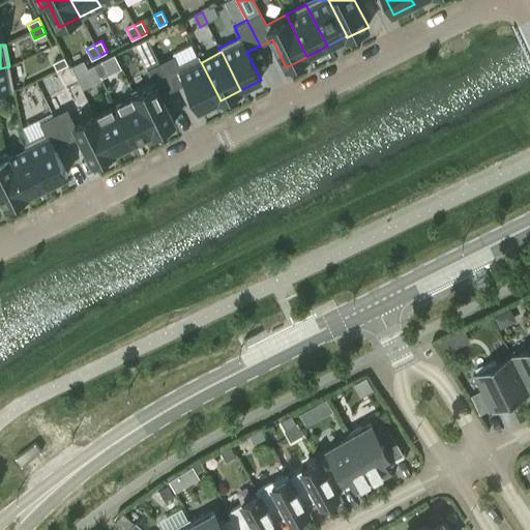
[(174,56),(160,63),(173,89),(185,83),(200,110),(221,100),(201,62),(202,62),(198,55),(197,55),(178,64),(174,56)]
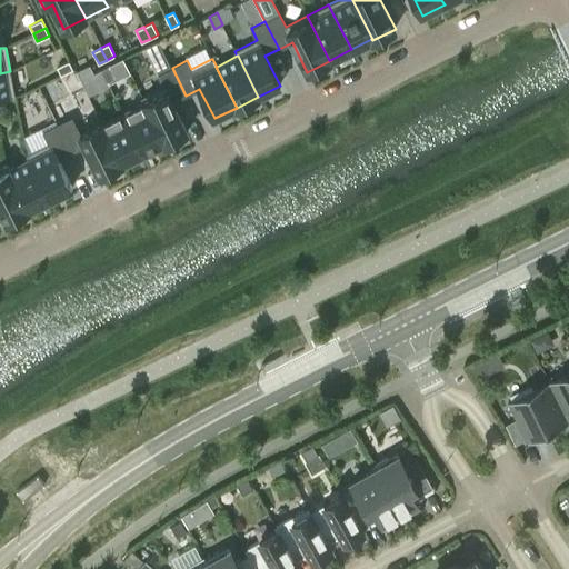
[(58,67),(61,76),(73,69),(69,61),(58,67)]
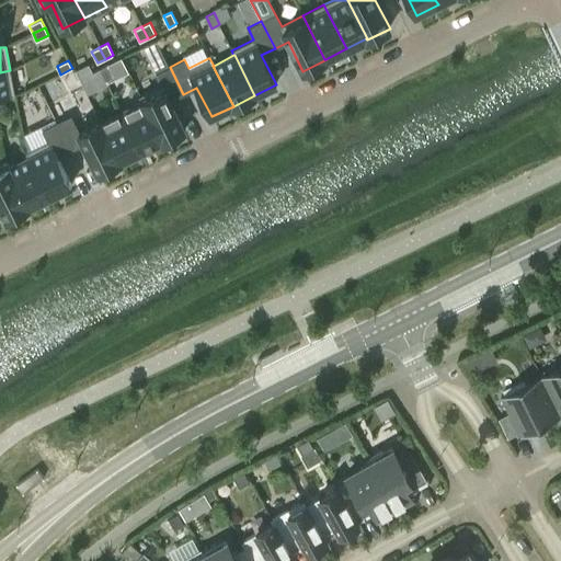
[(101,69),(106,80),(114,77),(109,65),(101,69)]
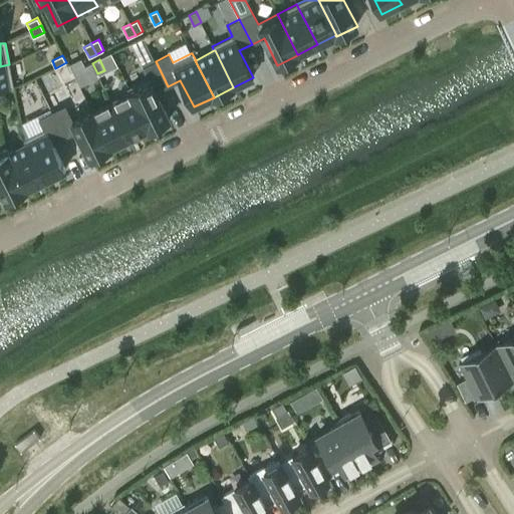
[(168,86),(156,61),(143,67),(148,78),(127,88),(131,92),(132,92),(150,129),(170,118),(156,92),(168,86)]
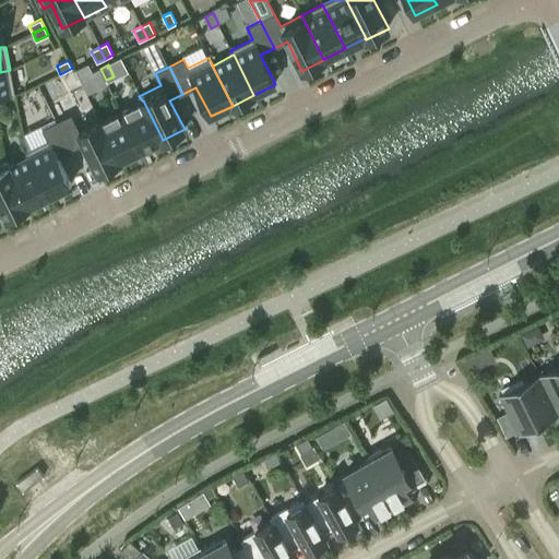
[(106,80),(100,69),(92,72),(98,84),(106,80)]
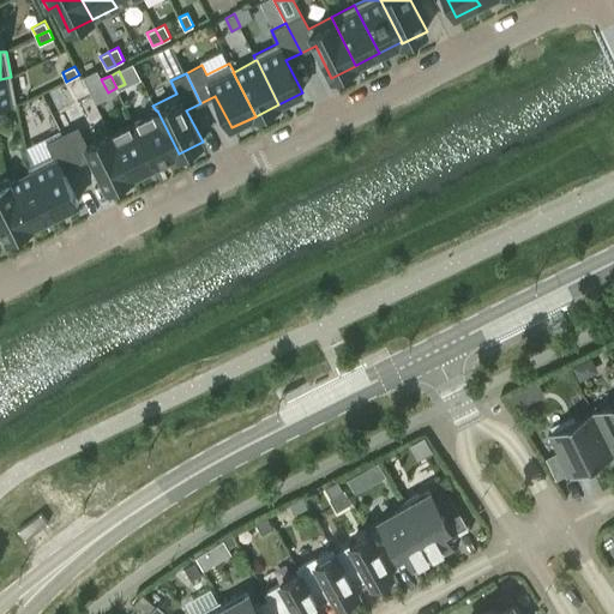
[(11,77),(0,79),(0,106),(16,103),(11,77)]
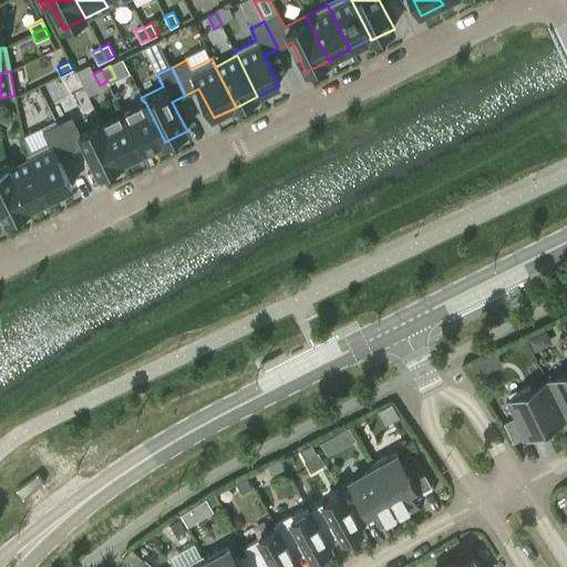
[(144,102),(123,112),(143,153),(165,142),(145,102),(144,102)]
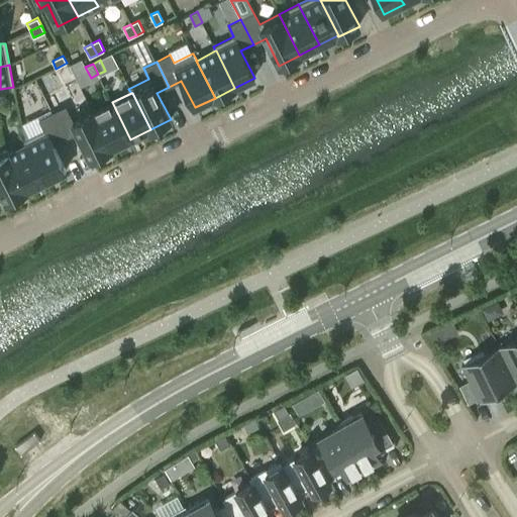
[(130,139),(112,102),(92,112),(110,149),(130,139)]
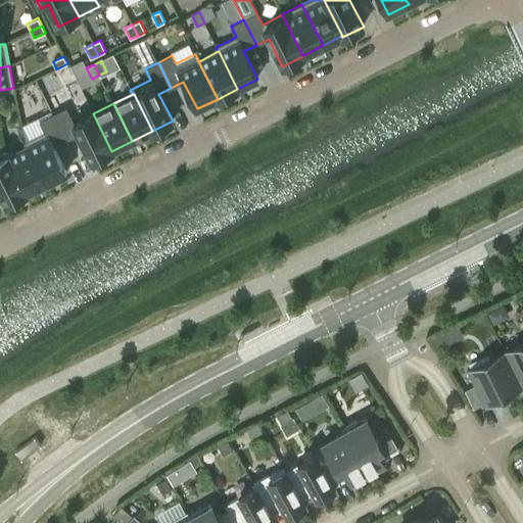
[(66,108),(53,114),(65,140),(78,134),(92,161),(111,151),(93,113),(74,124),(66,108)]
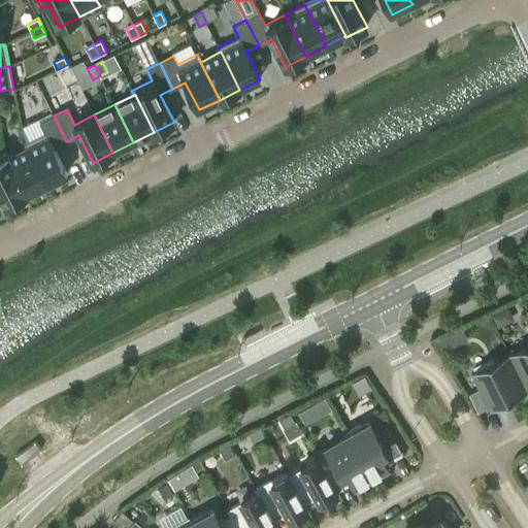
[(25,143),(27,149),(28,147),(47,186),(67,175),(54,147),(66,141),(54,116),(40,123),(45,133),(25,143)]
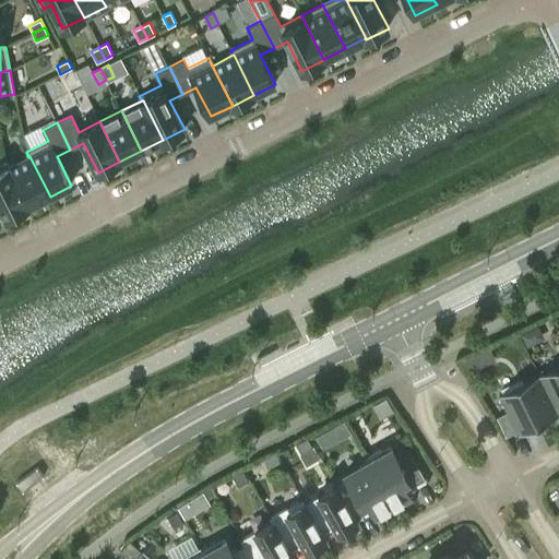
[(28,157),(10,166),(8,167),(28,206),(50,197),(30,156),(28,157)]
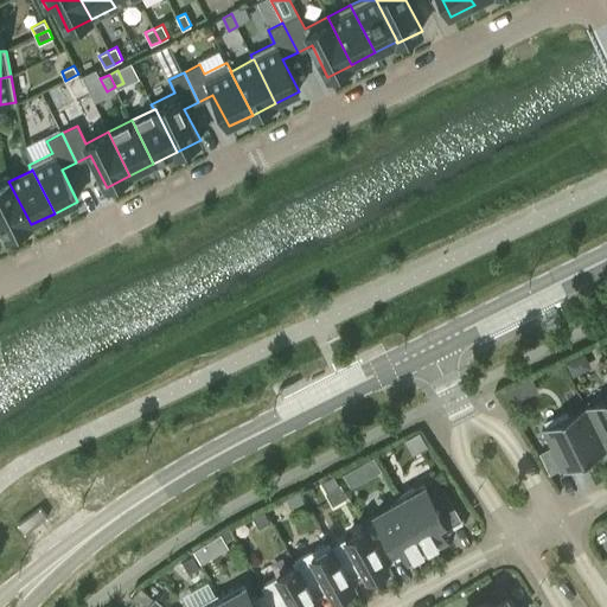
[(0,222),(7,236),(31,224),(8,181),(11,180),(7,176),(0,179),(0,222)]
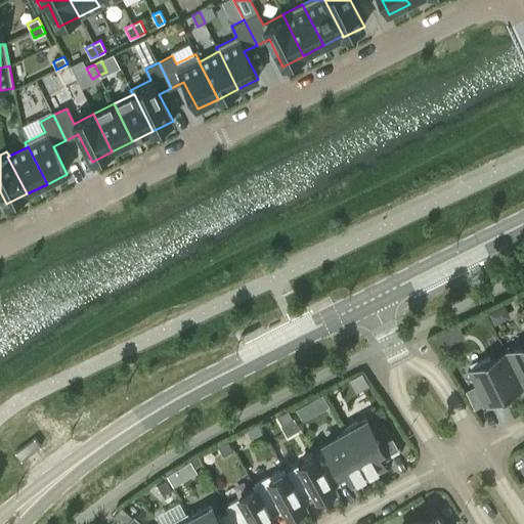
[(494,326),(510,318),(504,306),(488,314),(494,326)]
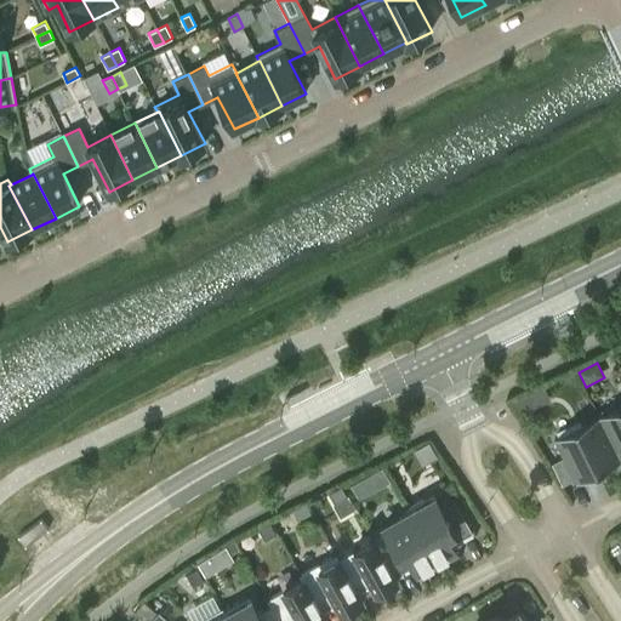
[(512,402),(519,416),(537,406),(530,393),(512,402)]
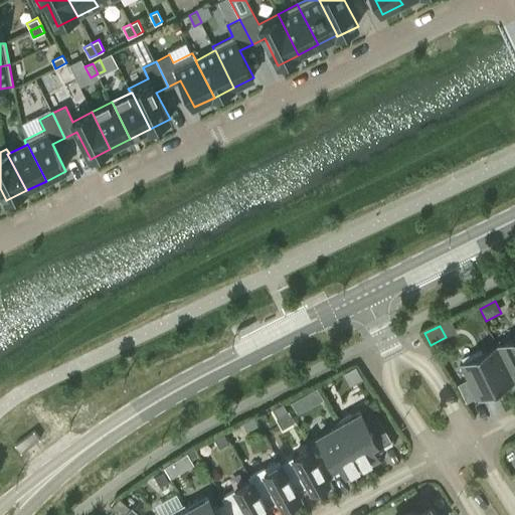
[(514,381),(514,336),(497,345),(514,381)]
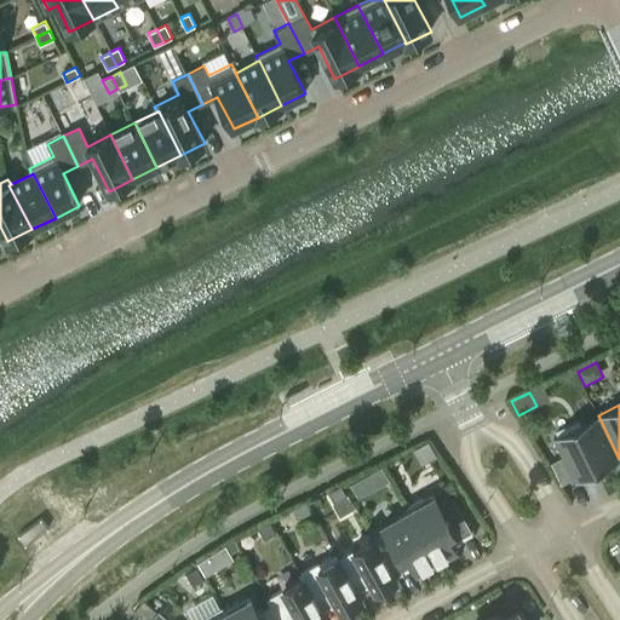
[(561,453),(550,459),(561,481),(572,475),(575,482),(619,459),(598,415),(554,437),(561,453)]
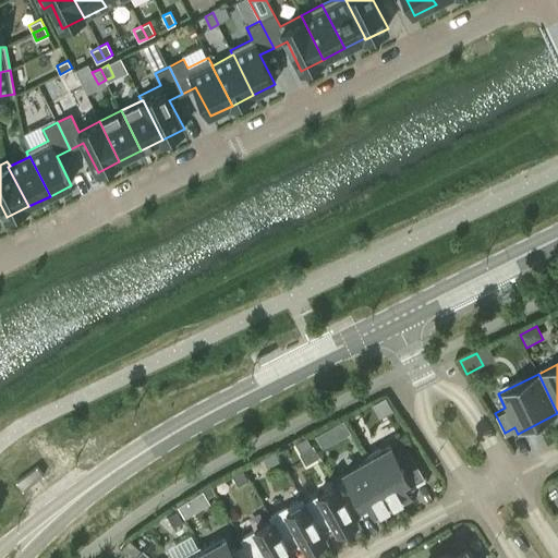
[(340,437),(349,433),(342,422),(334,426),(340,437)]
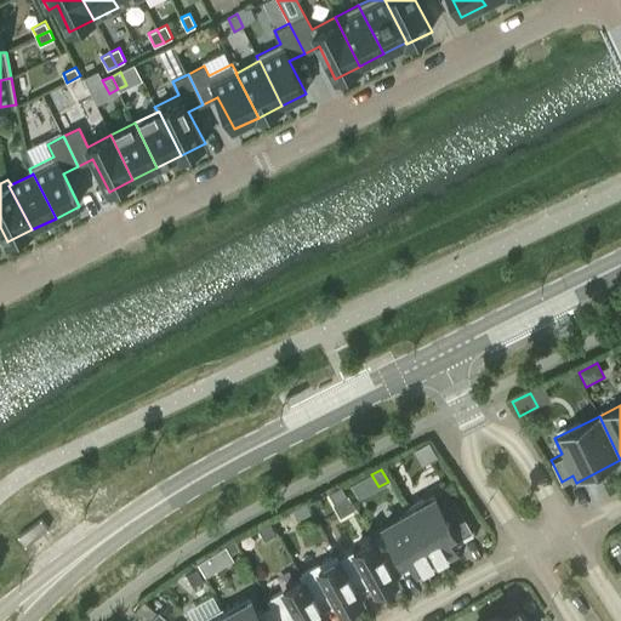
[(328,494),(332,505),(346,497),(340,488),(328,494)]
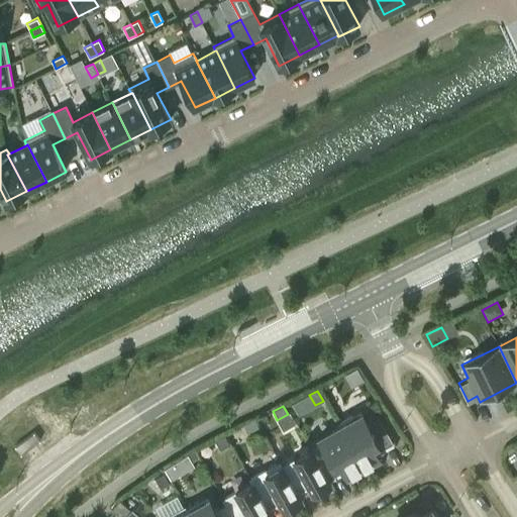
[(338,423),(340,427),(341,426),(365,468),(378,459),(377,457),(380,455),(377,451),(393,442),(380,418),(369,424),(362,410),(338,423)]
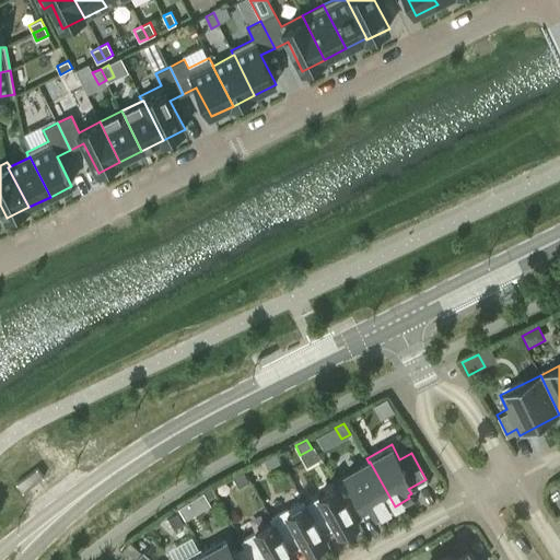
[(275,454),(263,461),(267,469),(279,463),(275,454)]
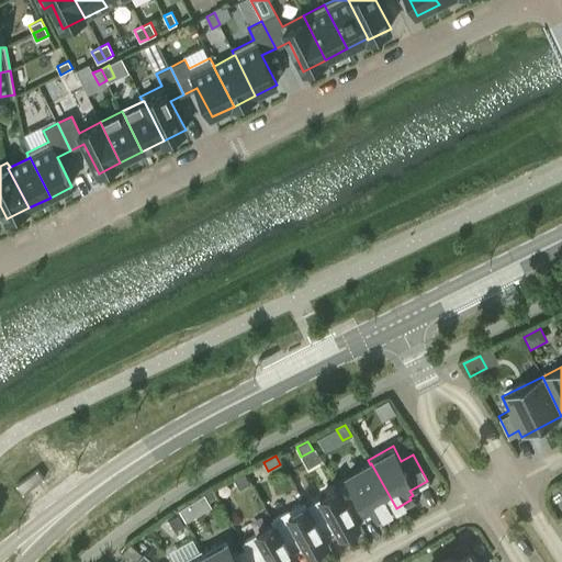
[(339,487),(357,520),(374,512),(377,516),(380,514),(381,516),(396,508),(371,463),(370,464),(335,484),(337,489),(339,487)]
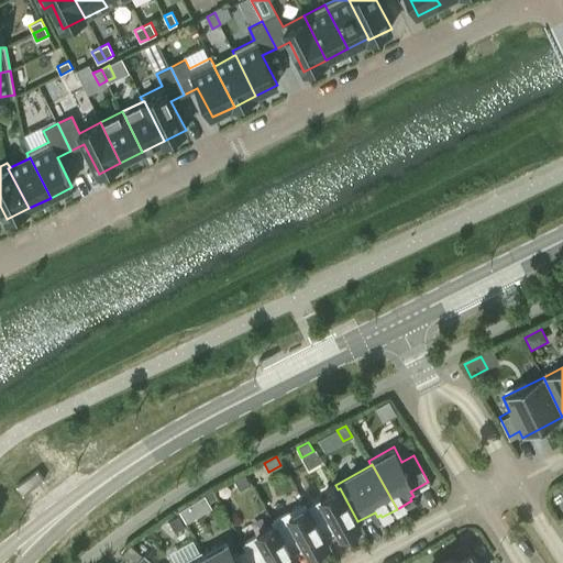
[(17,486),(23,495),(30,490),(40,483),(44,479),(37,471),(17,486)]
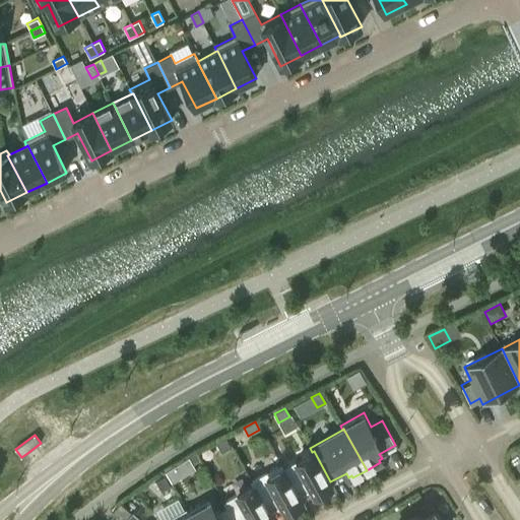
[(231,447),(225,438),(216,443),(221,452),(231,447)]
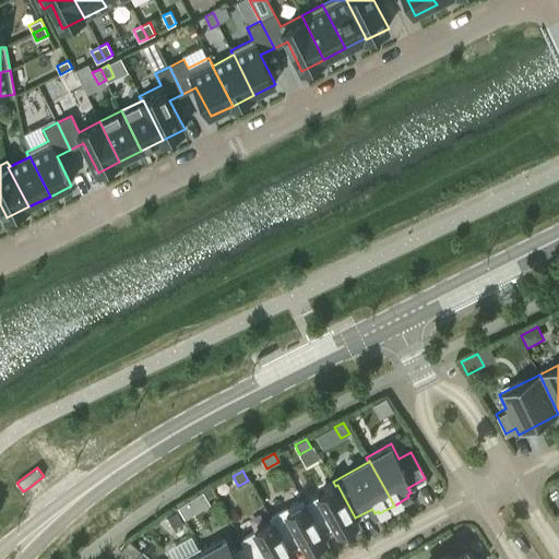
[(335,486),(306,503),(322,533),(335,526),(341,535),(354,528),(353,525),(358,522),(355,518),(337,485),(335,486)]
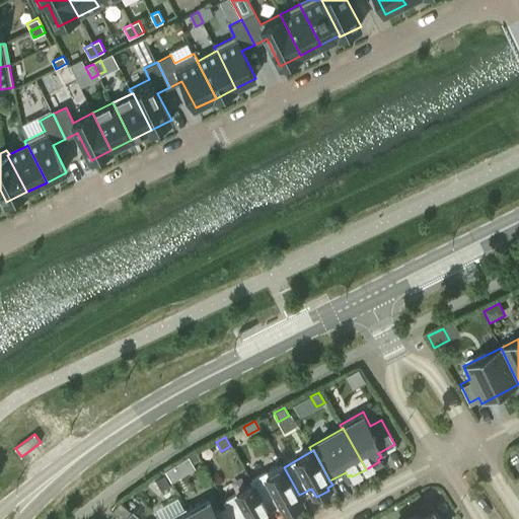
[(195,452),(188,456),(192,463),(199,459),(195,452)]
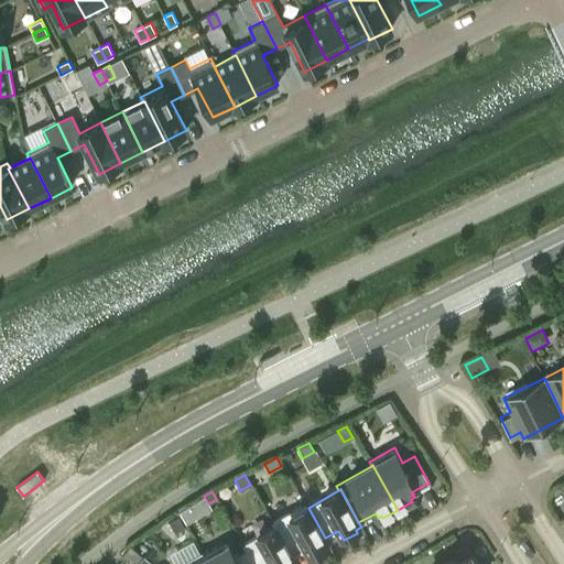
[(272,521),(274,527),(277,525),(293,556),(306,549),(312,559),(325,551),(324,549),(329,545),(325,538),(308,508),(305,502),(272,521)]
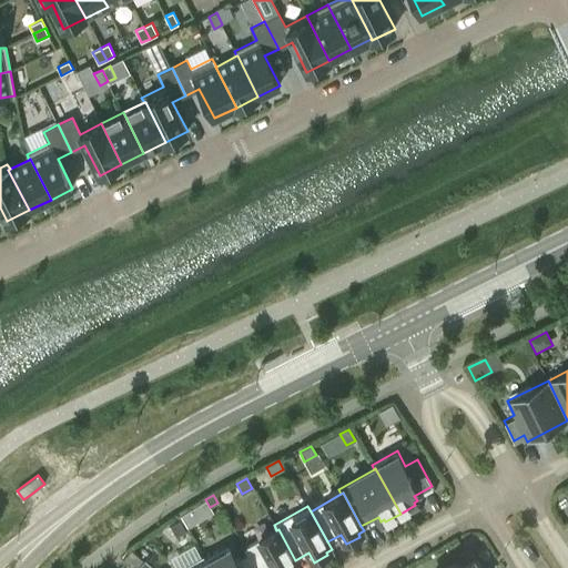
[(175,537),(185,531),(179,520),(170,526),(175,537)]
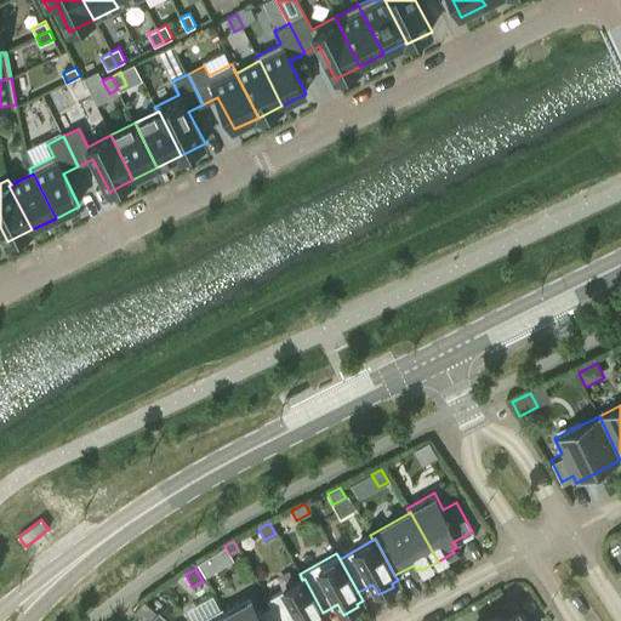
[(280,620),(324,620),(328,620),(323,613),(305,579),(302,580),(267,599),(271,605),(272,605),(280,620)]
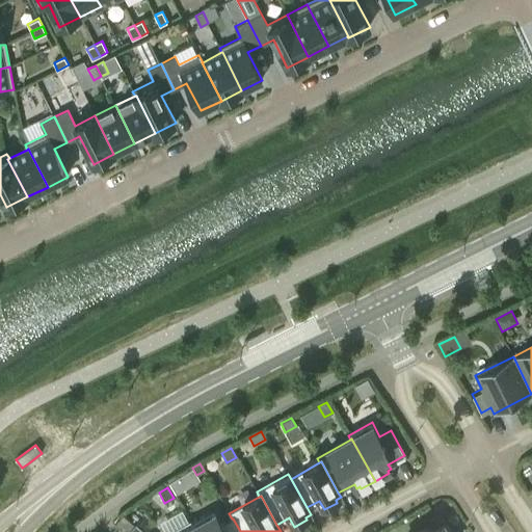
[(214,510),(192,523),(191,523),(195,531),(240,531),(233,519),(232,519),(222,525),(214,510)]
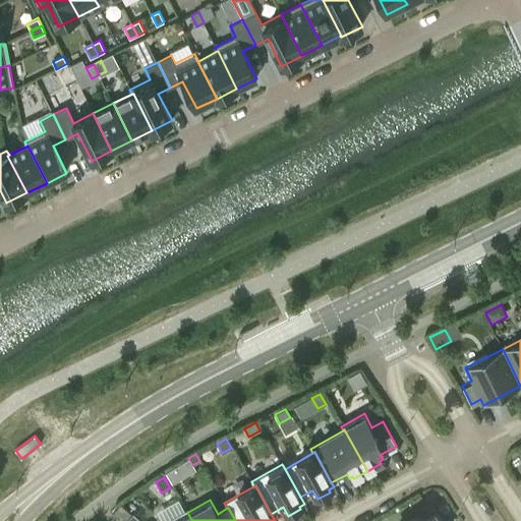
[(121,504),(114,512),(121,520),(129,512),(121,504)]
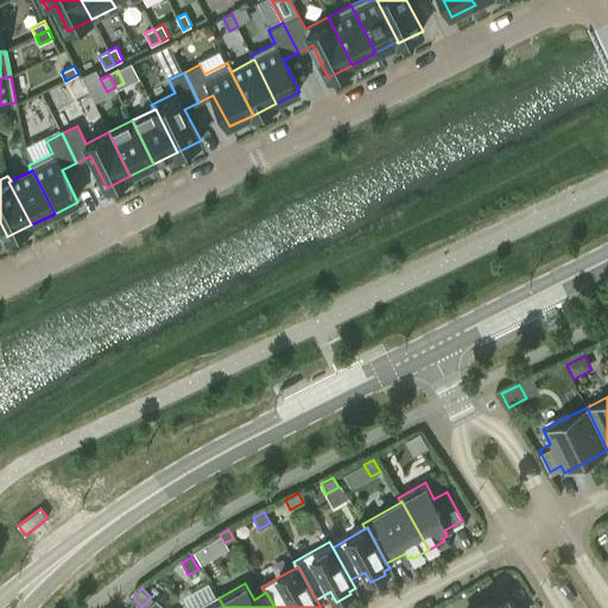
[(223,607),(219,597),(220,597),(219,595),(194,607),(223,607)]
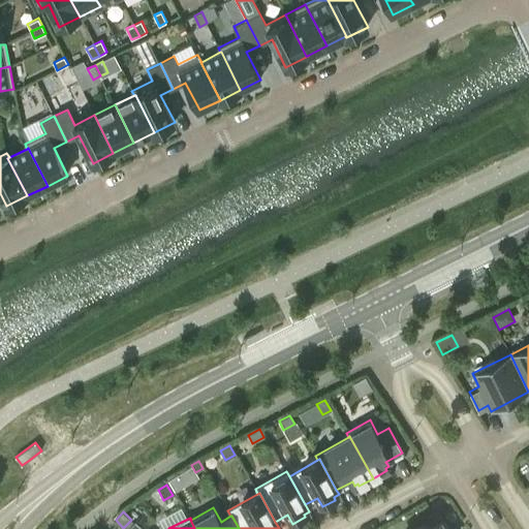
[(145,528),(135,520),(127,528),(145,528)]
